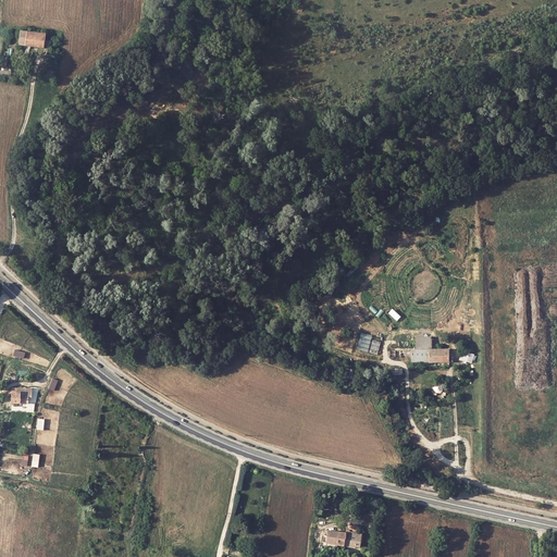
[(44,48),(46,34),(20,31),(19,45),(44,48)]
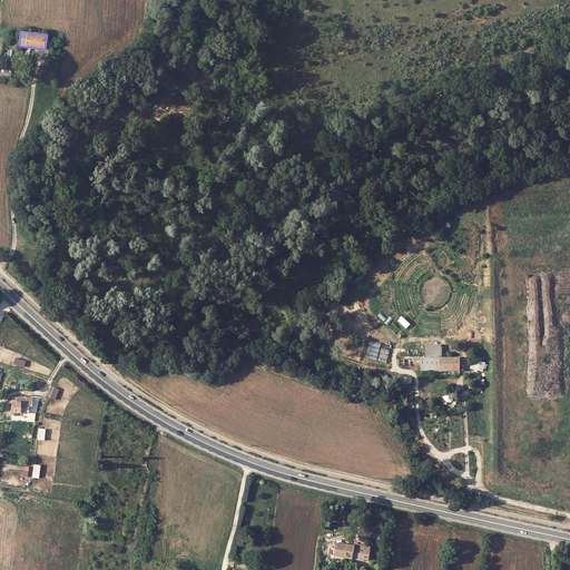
[(401,316),(397,321),(406,328),(410,324),(401,316)]
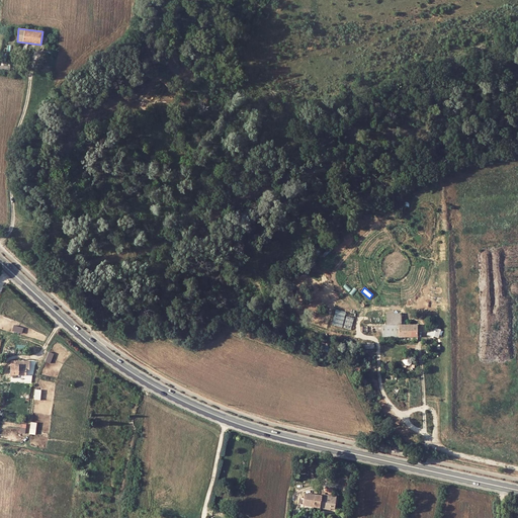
[(382,332),(382,337),(393,337),(398,337),(418,337),(418,326),(401,325),(402,314),(385,314),(385,326),(382,325),(381,327),(382,332)]
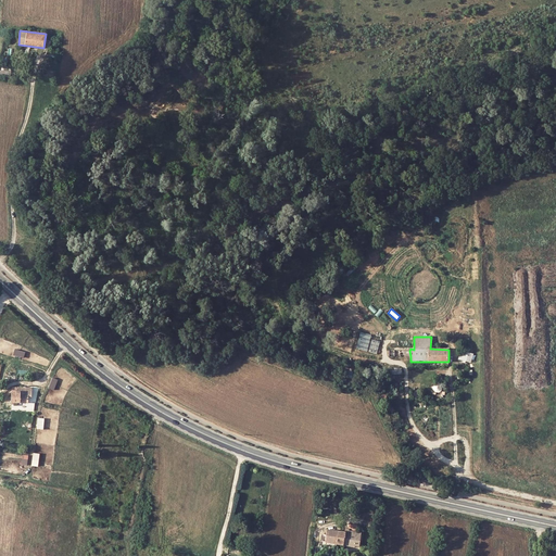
[(24,358),(25,352),(15,349),(13,354),(24,358)]
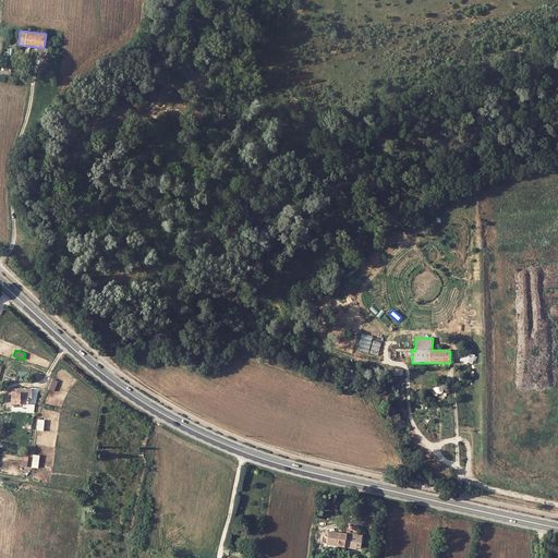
[(463,351),(460,361),(472,364),(475,354),(463,351)]
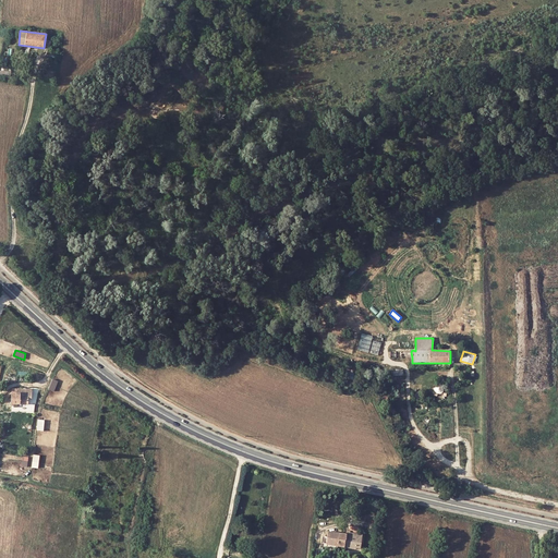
[(28,398),(32,398),(32,389),(12,389),(12,403),(28,403),(28,398)]
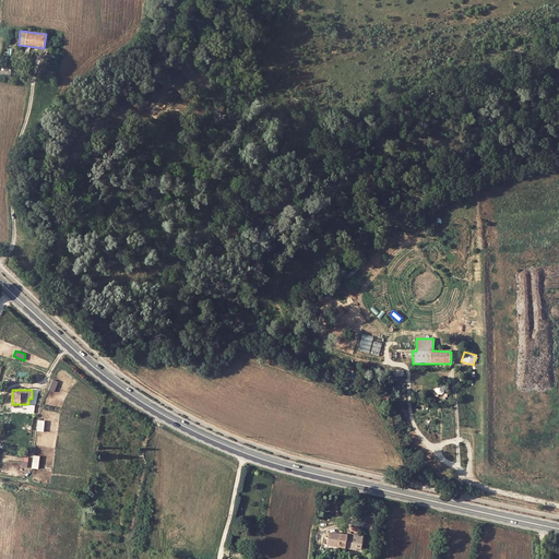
[(347,532),(347,535),(329,532),(326,545),(357,549),(357,548),(361,548),(363,536),(358,535),(359,528),(351,526),(349,532),(347,532)]
